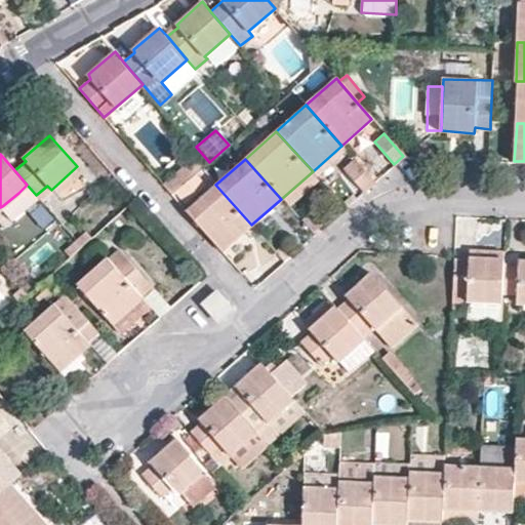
[(363,191),(373,182),(355,160),(344,169),(363,191)]
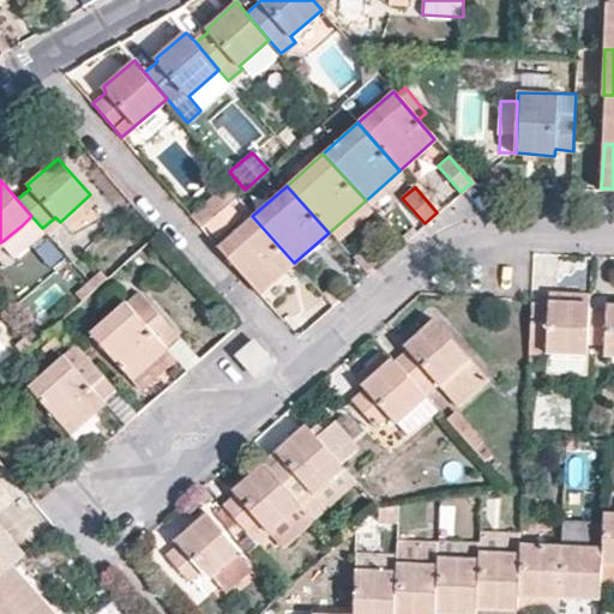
[(214,197),(192,217),(202,228),(208,222),(223,209),(214,197)]
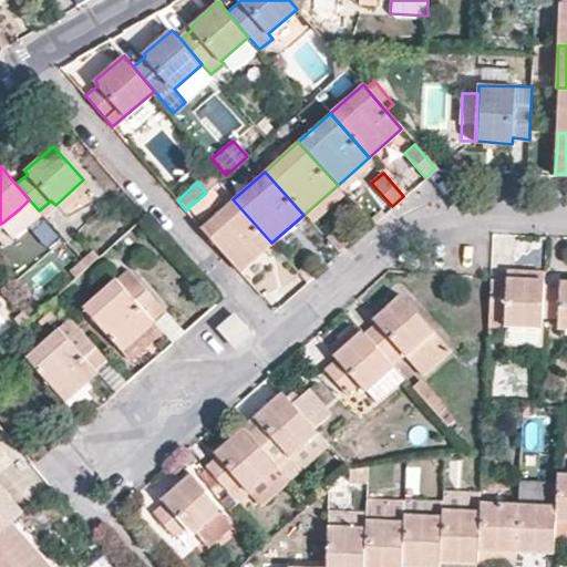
[(344,194),(338,185),(303,215),(310,224),(344,194)]
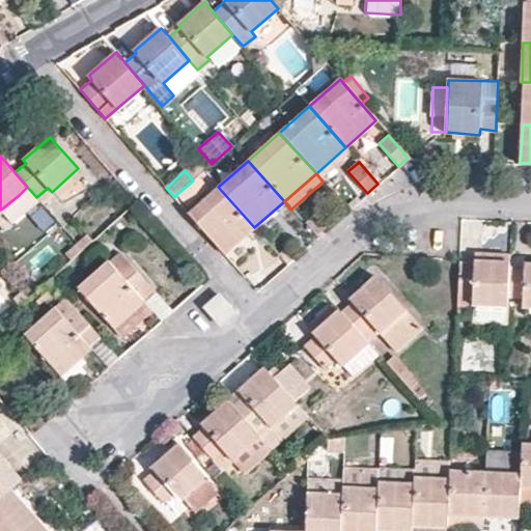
[(197,176),(193,180),(179,192),(189,202),(206,188),(197,176)]
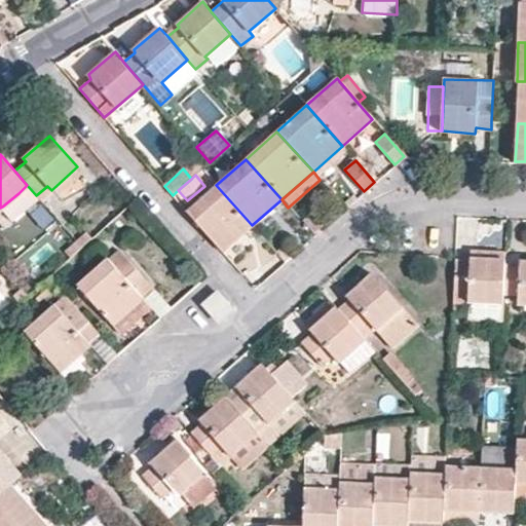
[(216,185),(187,211),(223,251),(252,225),(216,185)]
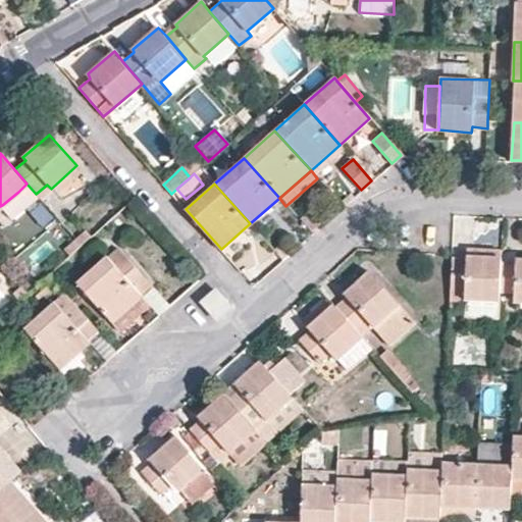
[(18,192),(2,205),(11,216),(28,202),(18,192)]
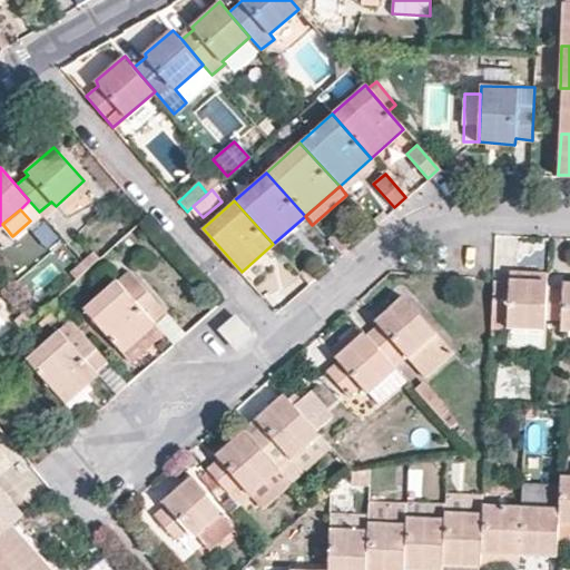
[(341,256),(349,248),(338,237),(330,244),(341,256)]
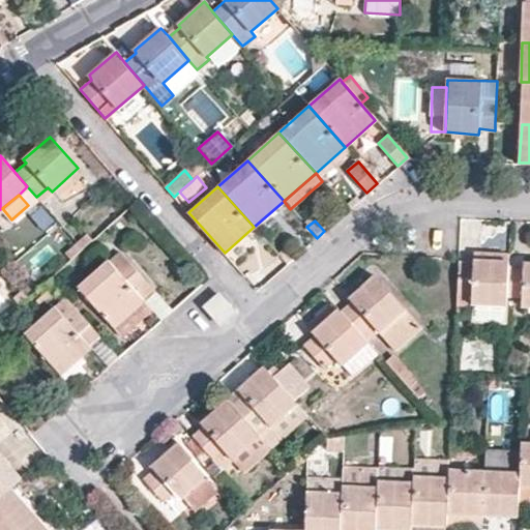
[(81,247),(92,238),(87,232),(76,242),(81,247)]
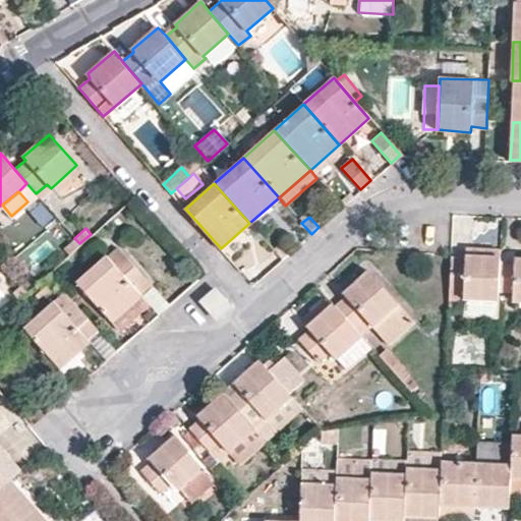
[(69,253),(79,243),(74,238),(64,247),(69,253)]
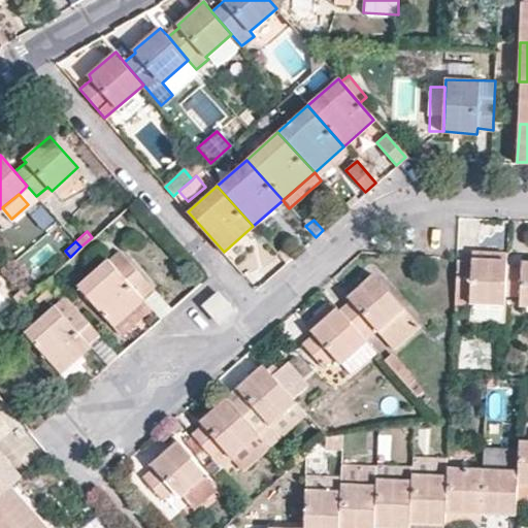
[(285,244),(276,252),(285,262),(294,255),(285,244)]
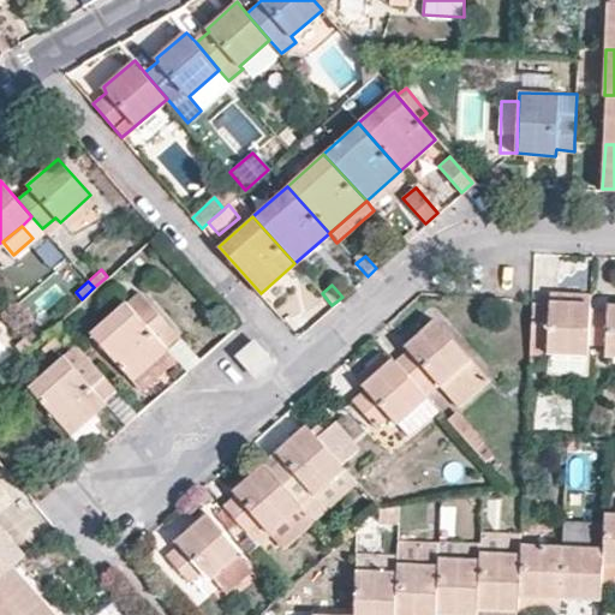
[(136,376),(167,348),(165,345),(177,335),(138,291),(91,333),(131,380),(136,376)]
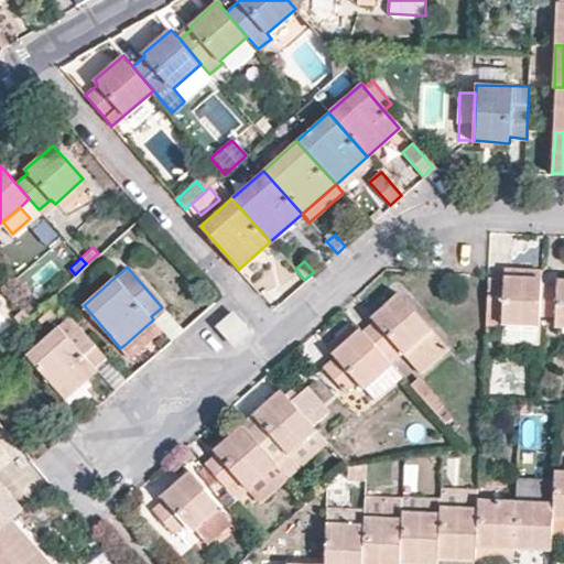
[(505,269),(503,277),(542,279),(542,270),(505,269)]
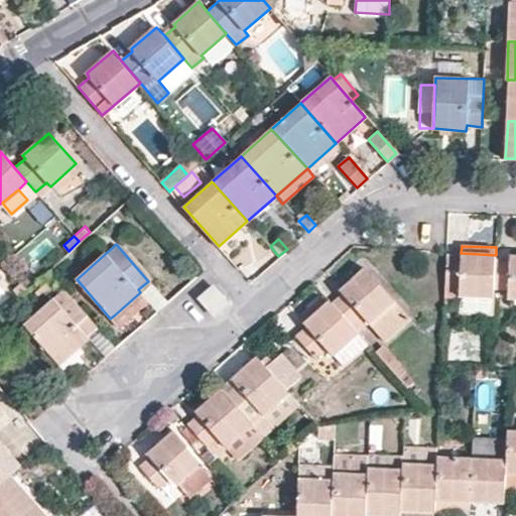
[(496,255),(461,253),(462,254),(446,254),(444,296),(459,296),(459,312),(493,314),(494,289),(496,257),(496,255)]
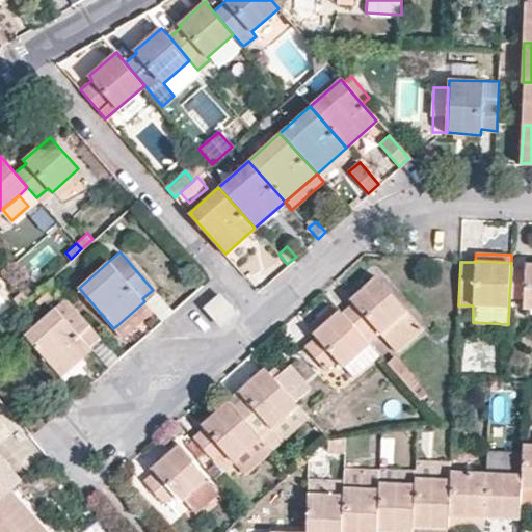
[(531,263),(525,263),(525,265),(511,265),(509,298),(524,299),(524,307),(531,307),(531,263)]
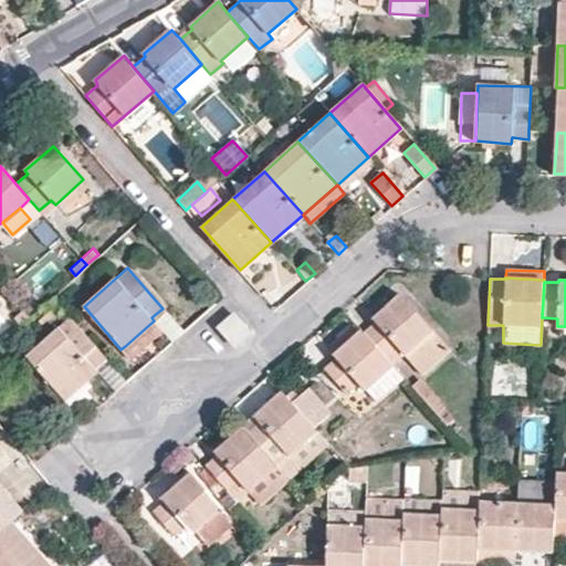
[(375,299),(384,308),(402,294),(391,283),(375,299)]
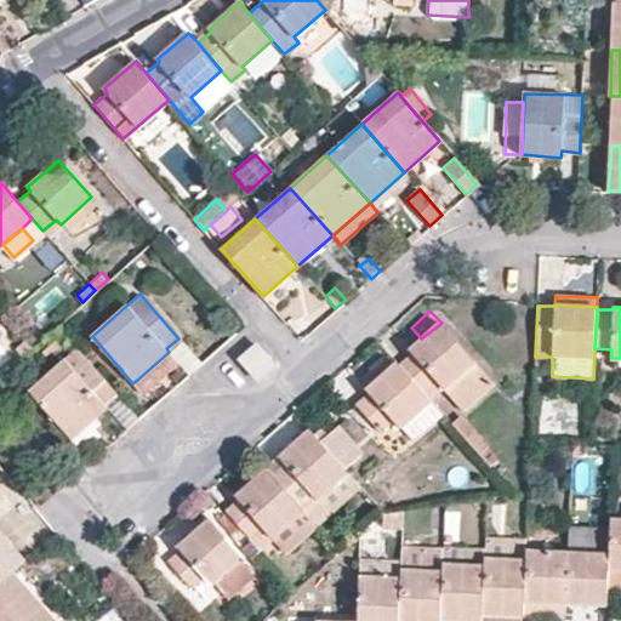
[(442,323),(421,339),(408,351),(410,354),(398,364),(431,400),(444,388),(463,411),(495,383),(442,323)]
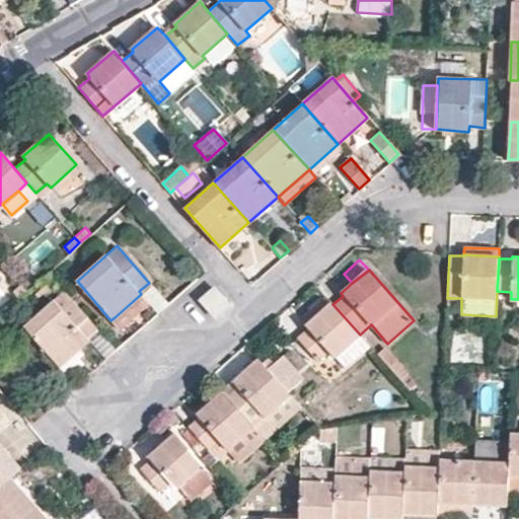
[(26,290),(20,284),(12,292),(18,297),(26,290)]
